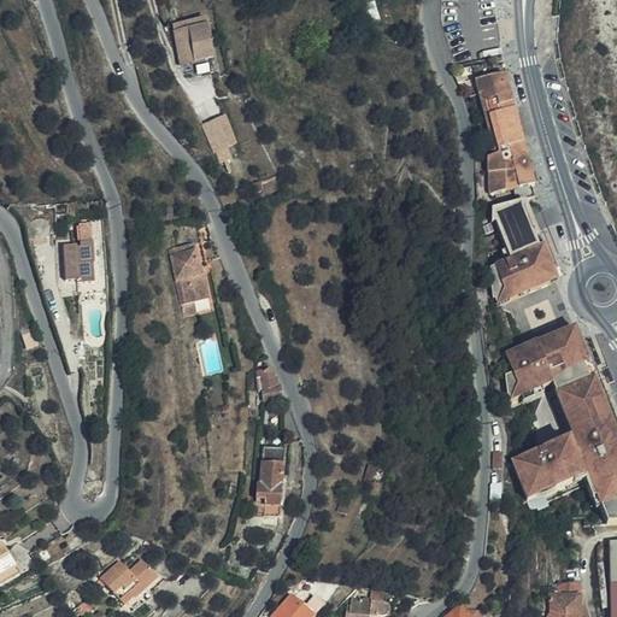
[(211,58),(204,18),(172,24),(181,64),(211,58)]
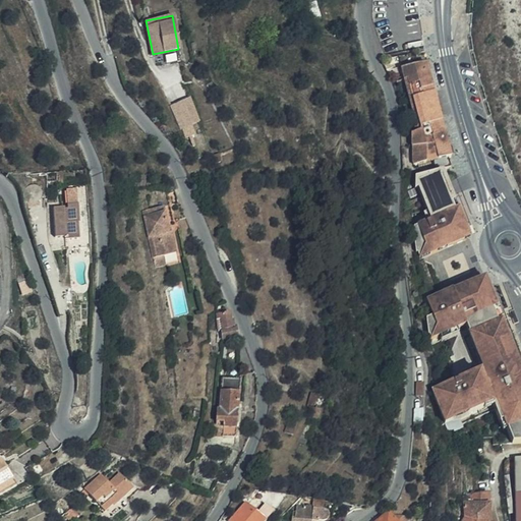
[(425,71),(424,63),(402,67),(404,79),(407,78),(422,128),(418,130),(412,132),(412,145),(413,146),(414,165),(432,161),(435,169),(451,166),(449,157),(451,156),(447,141),(439,109),(428,70),(425,71)]
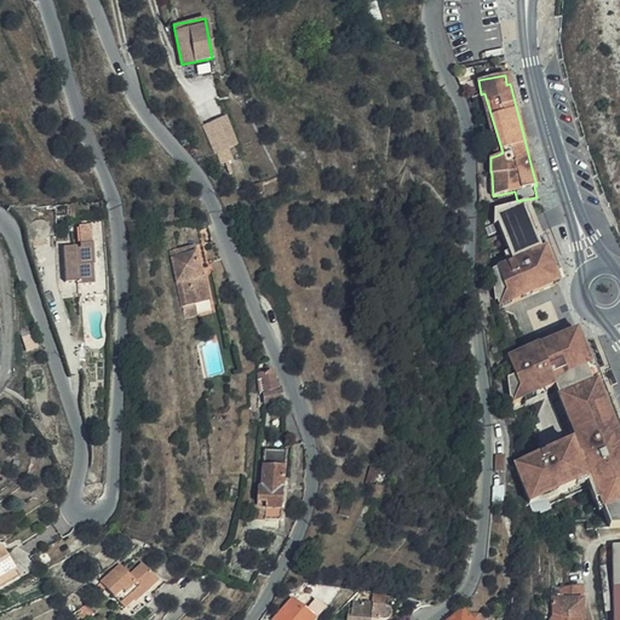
[(498,151),(498,155),(503,153),(484,93),(481,95),(494,145),(492,148),(493,150),(498,151)]
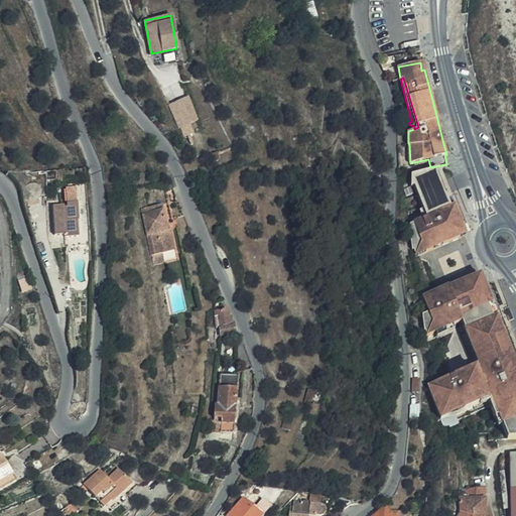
[(168,104),(176,101),(173,93),(164,97),(168,104)]
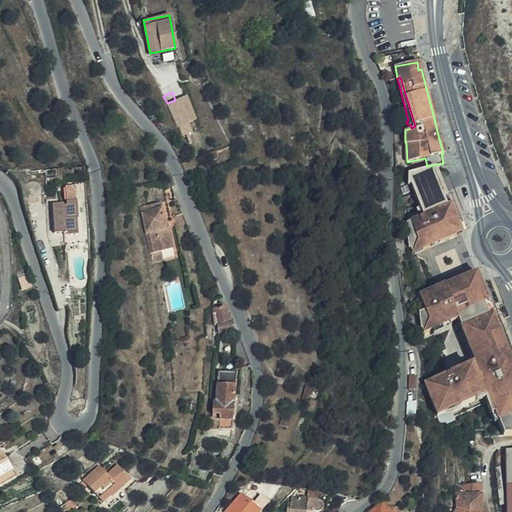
[(181,111),(175,100),(167,103),(172,116),(181,111)]
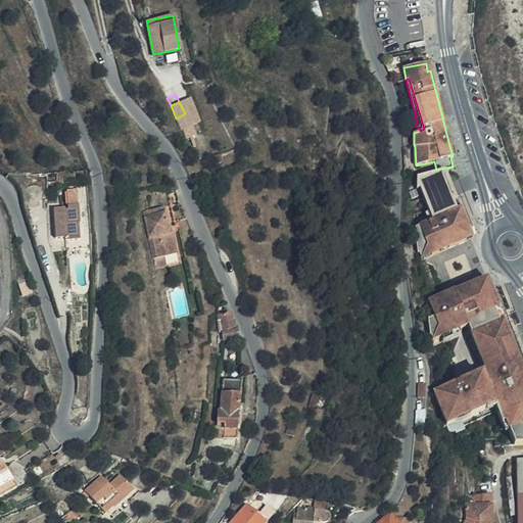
[(224,160),(221,153),(215,155),(217,163),(224,160)]
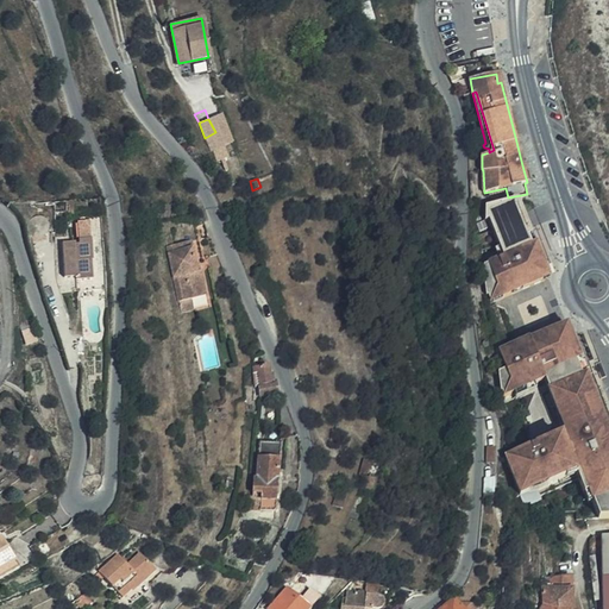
[(488,294),(490,300),(544,280),(539,268),(544,267),(535,244),(531,246),(527,236),(532,234),(518,199),(485,205),(485,218),(489,219),(503,257),(483,264),(487,295),(488,294)]
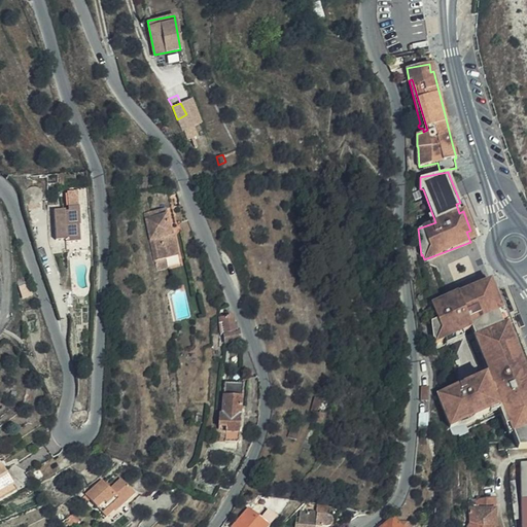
[(146,203),(148,252),(168,252),(173,251),(172,229),(169,229),(167,202),(146,203)]
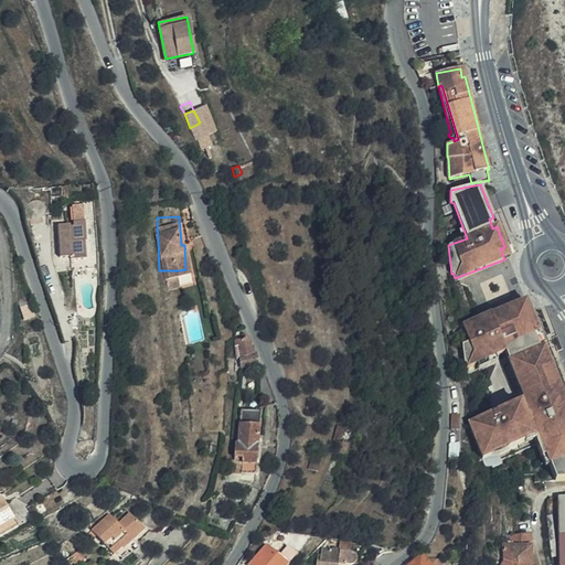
[(72,256),(72,259),(85,258),(84,241),(86,240),(84,221),(73,222),(73,226),(71,226),(71,224),(57,225),(61,257),(72,256)]
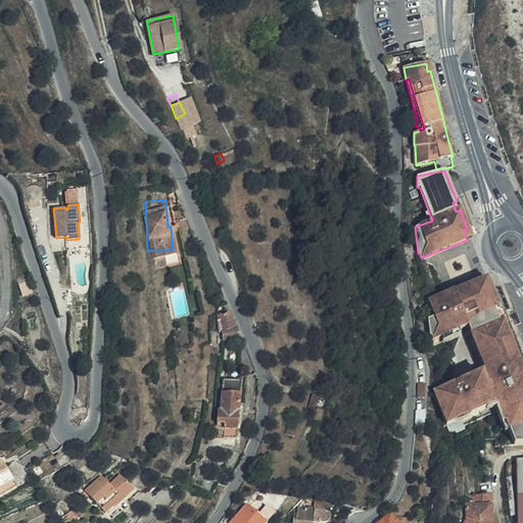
[(167,250),(147,250),(148,264),(167,263),(167,250)]
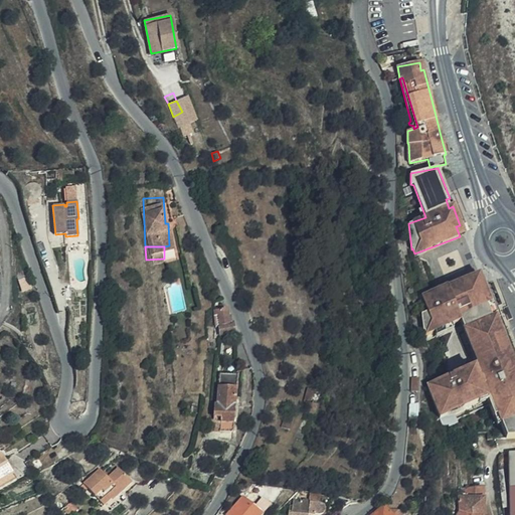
[(33,293),(26,269),(19,272),(19,277),(18,282),(20,287),(23,296),(33,293)]
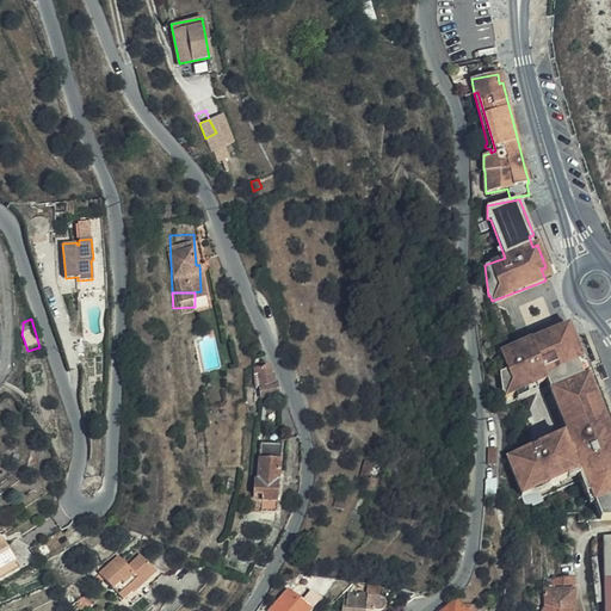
[(596,510),(599,520),(610,519),(610,434),(590,377),(585,378),(584,376),(579,365),(578,362),(582,360),(574,339),(569,340),(566,329),(500,353),(516,394),(528,389),(547,382),(557,378),(573,417),(579,432),(575,433),(519,455),(534,492),(576,476),(585,498),(591,497),(596,510)]
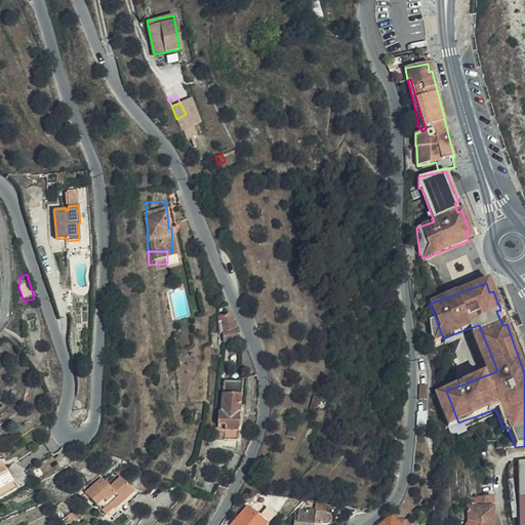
[(233,314),(218,316),(219,321),(223,321),(225,342),(241,340),(239,328),(237,328),(236,322),(234,322),(233,314)]
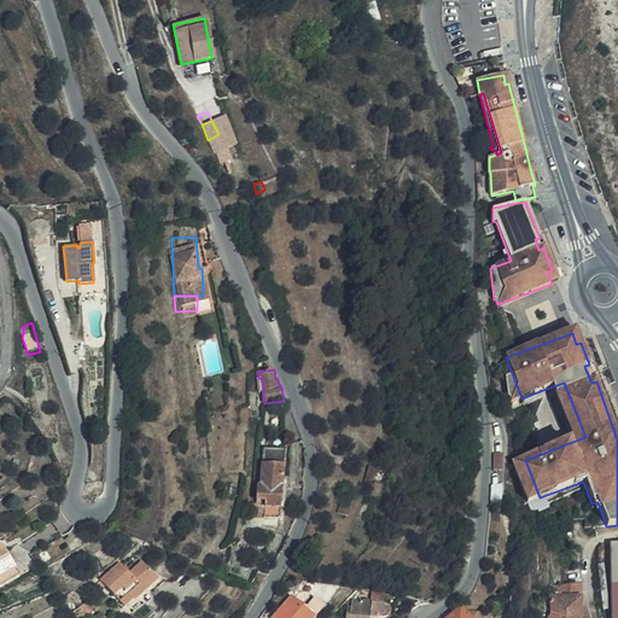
[(553,386),(534,394),(535,400),(554,392),(553,386)]
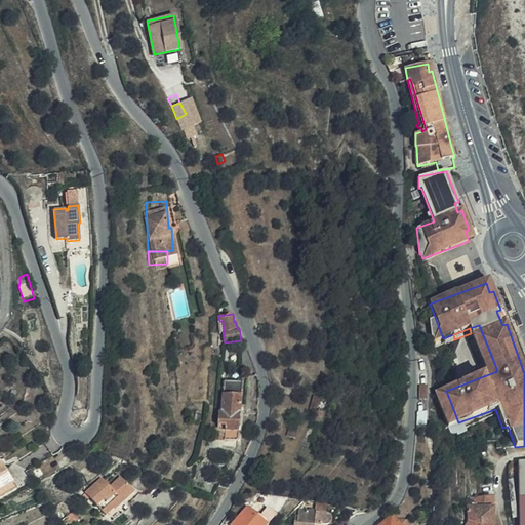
[(17,344),(23,349),(28,342),(23,338),(18,341),(17,344)]
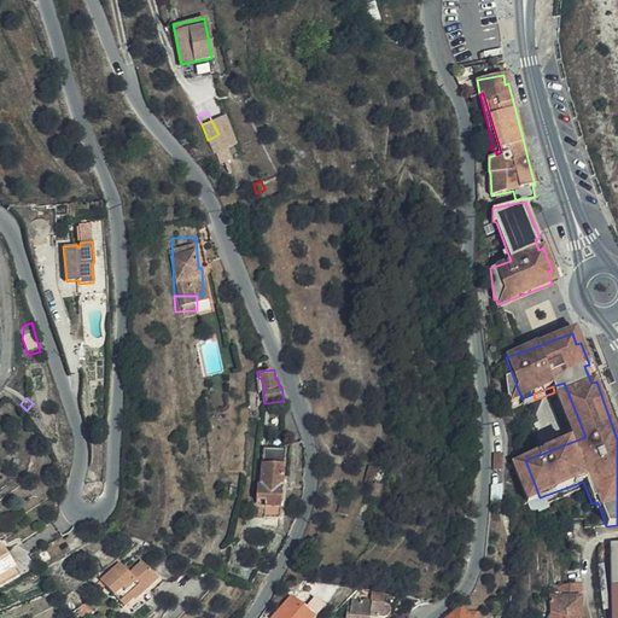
[(263,447),(257,501),(266,503),(264,519),(263,528),(279,529),(286,450),(263,447)]
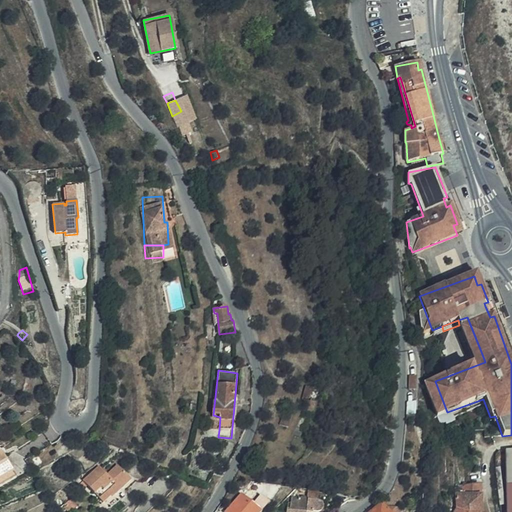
[(408,389),(416,390),(416,376),(409,376),(408,389)]
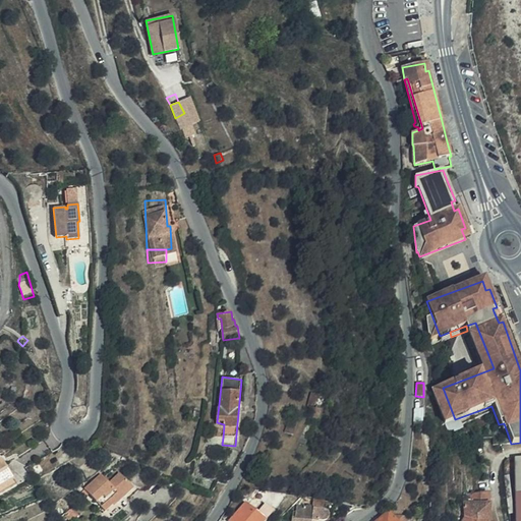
[(308,418),(316,420),(317,420),(321,409),(316,407),(320,395),(310,393),(306,410),(310,411),(308,418)]
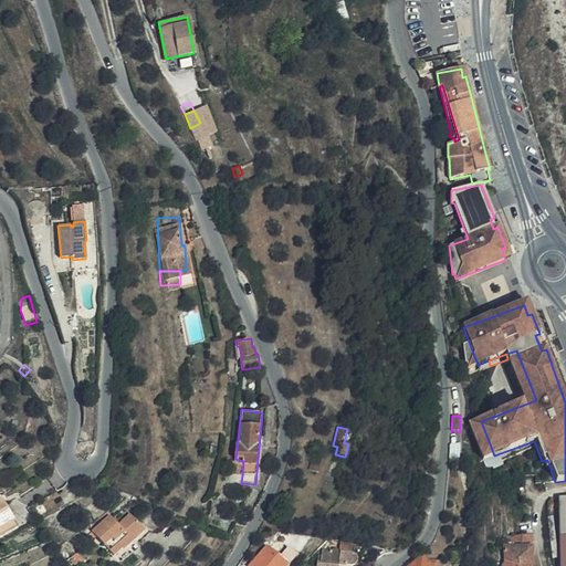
[(448,458),(459,459),(460,444),(450,443),(448,458)]
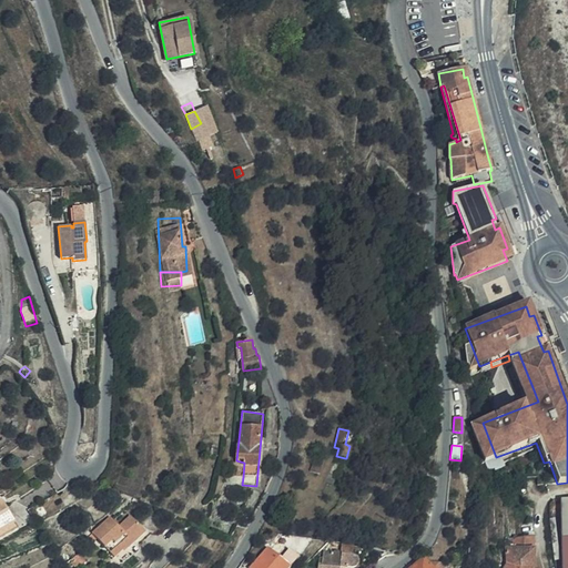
[(320,474),(324,459),(314,456),(310,470),(320,474)]
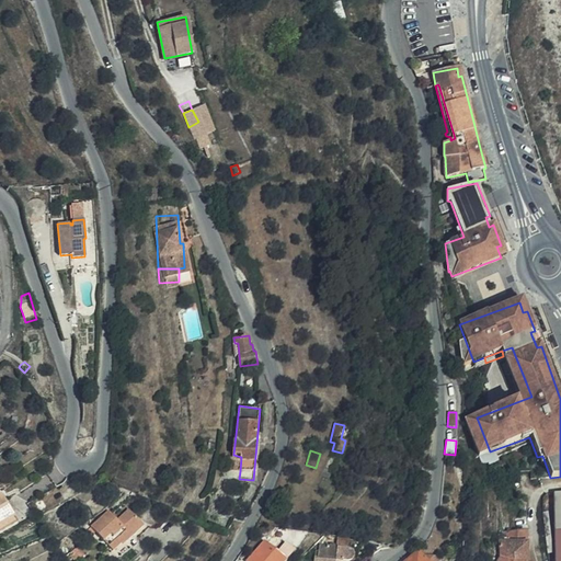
[(241,457),(233,455),(233,458),(228,457),(227,470),(240,471),(241,457)]
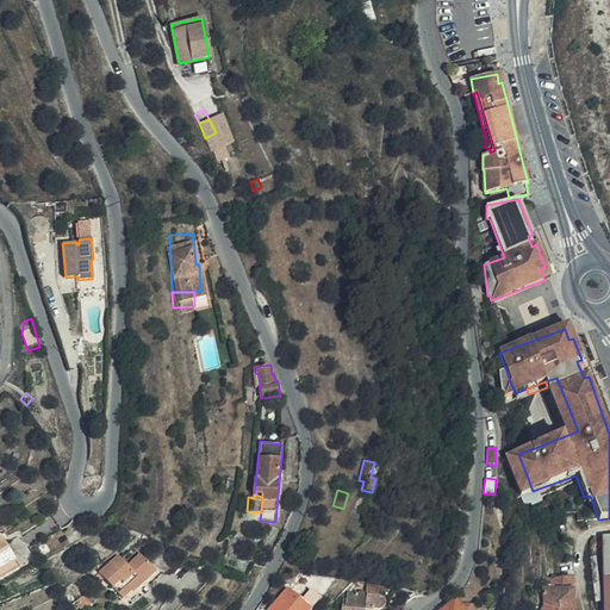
[(590,496),(584,497),(589,511),(595,509),(590,496)]
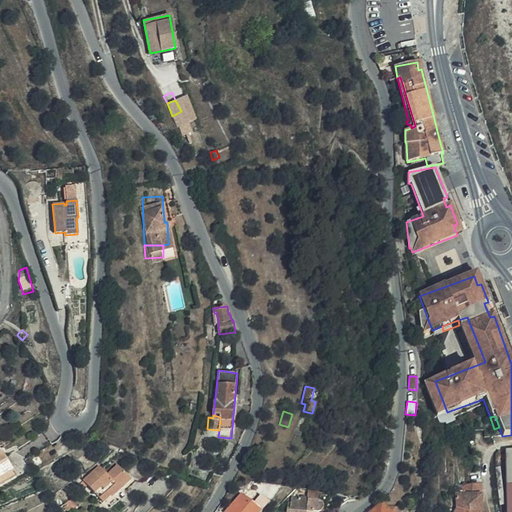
[(77,460),(86,453),(78,448),(69,454),(77,460)]
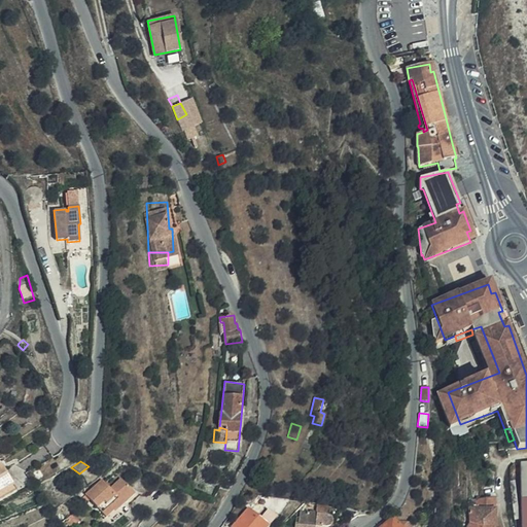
[(1,462),(0,462),(0,499),(16,490),(1,462)]
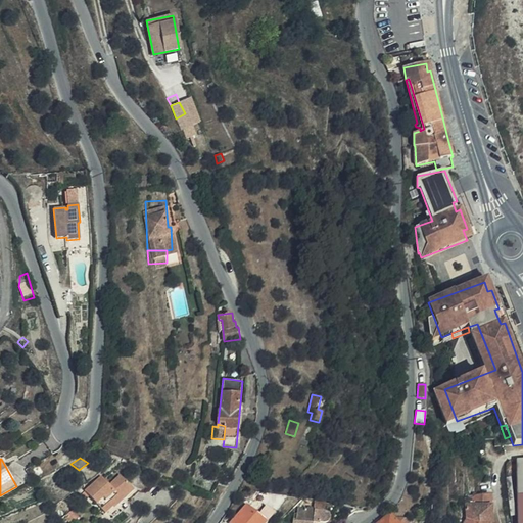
[(114,509),(134,490),(120,474),(109,483),(101,476),(84,491),(85,492),(79,497),(83,503),(87,498),(86,497),(88,495),(104,514),(112,507),(114,509)]
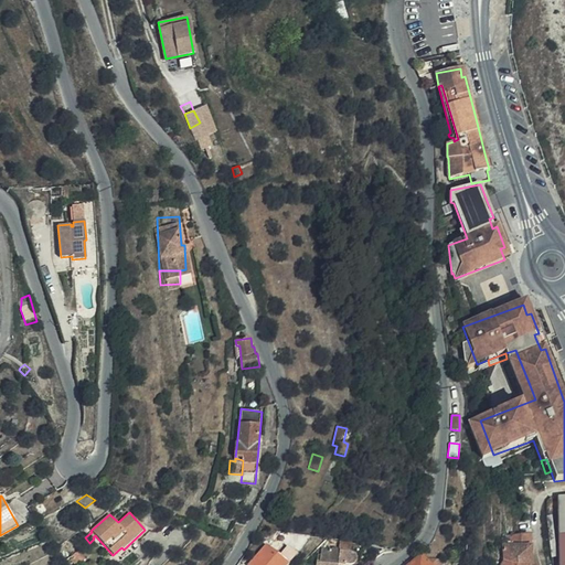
[(513,514),(504,514),(505,531),(514,530),(513,514)]
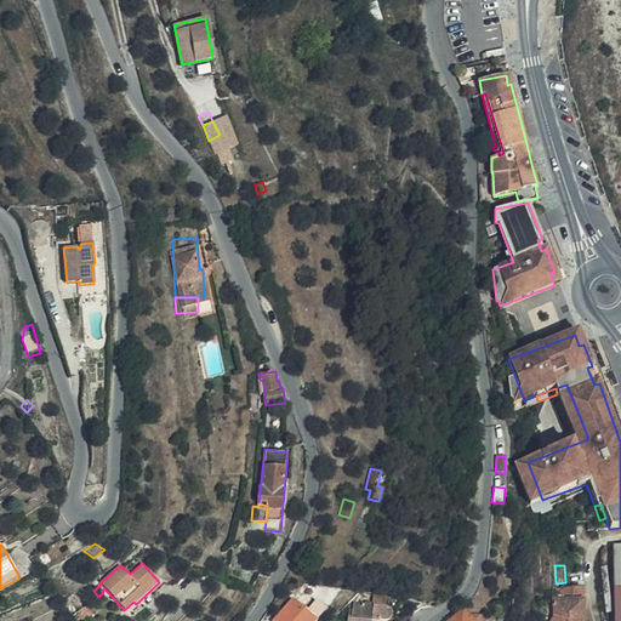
[(607,565),(600,567),(603,588),(605,613),(613,611),(607,565)]
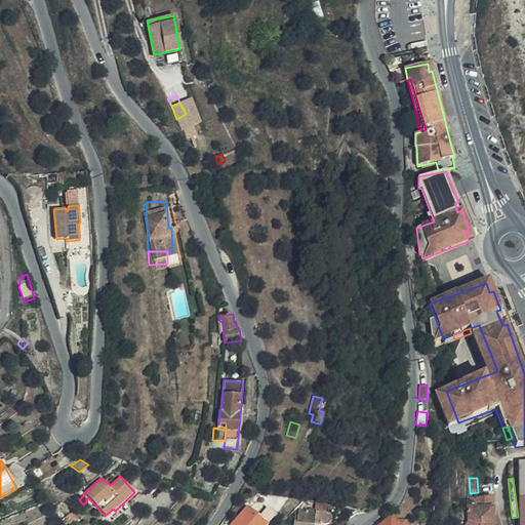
[(276,505),(279,498),(273,496),(270,502),(276,505)]
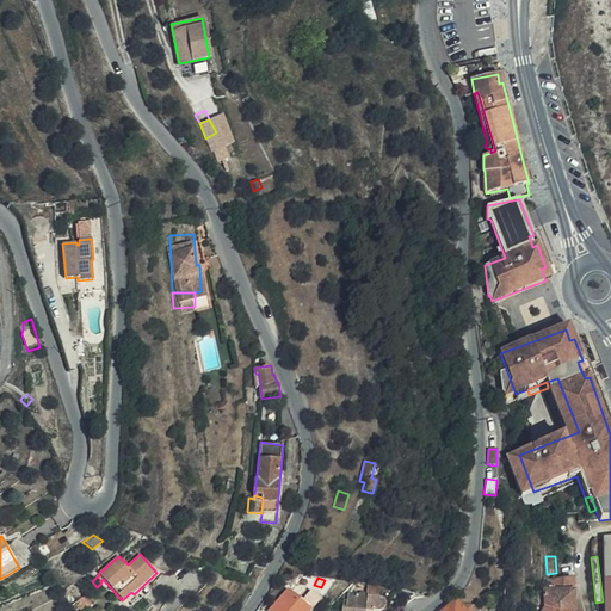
[(573,579),(545,578),(545,581),(543,581),(542,591),(543,608),(541,610),(574,610),(574,590),(573,590),(573,579)]
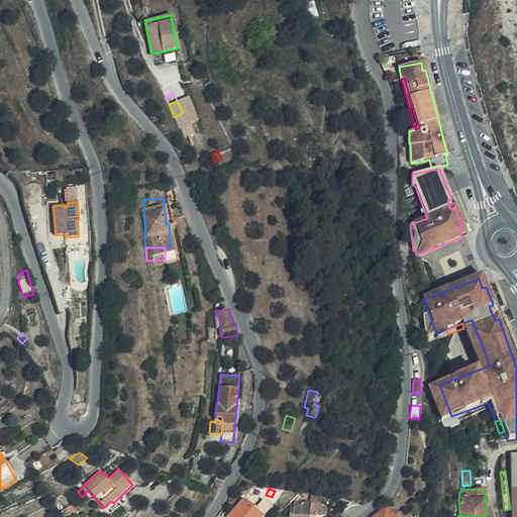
[(324,516),(325,516),(326,514),(327,512),(327,510),(326,508),(325,507),(323,506),(321,505),(322,497),(310,495),(309,504),(294,501),(293,509),(290,508),(288,516),(324,516)]
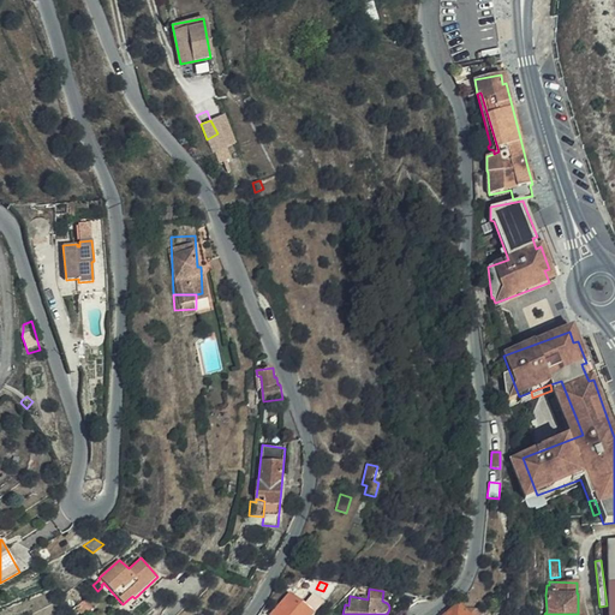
[(291,593),(270,614),(311,614),(324,602),(315,595),(305,605),(291,593)]
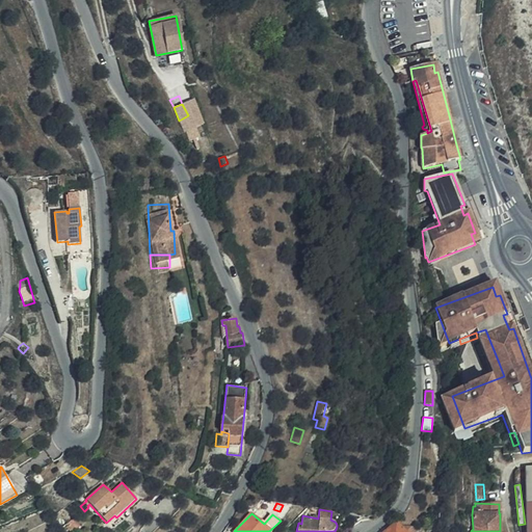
[(70,531),(73,531),(79,527),(74,520),(67,528),(70,531)]
